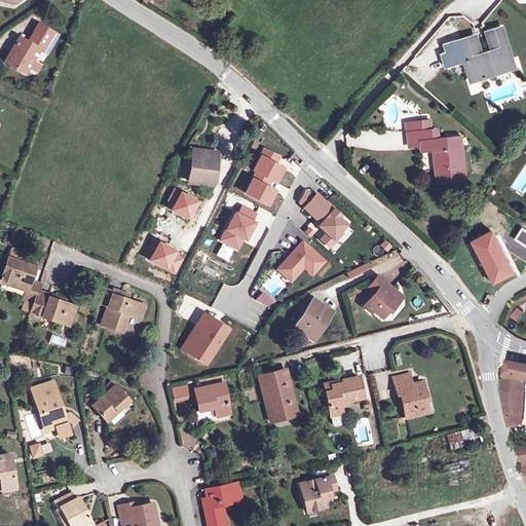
[(58,35),(39,24),(28,42),(20,37),(5,62),(21,70),(28,69),(29,67),(33,60),(39,49),(46,53),(58,35)]
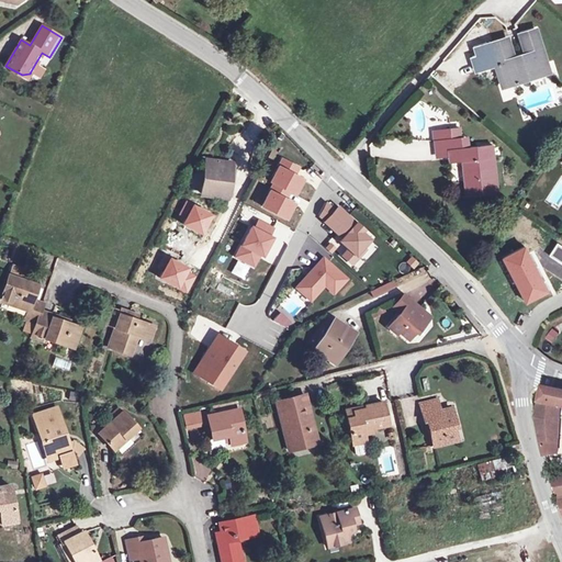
[(526,69),(531,67),(532,69),(547,65),(536,30),(520,35),(527,55),(514,59),(507,40),(475,49),(478,58),(473,59),(476,70),(496,64),(504,86),(528,77),(526,69)]
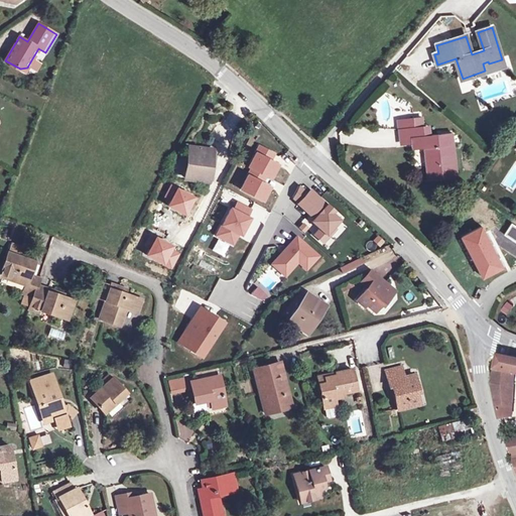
[(39,62),(32,58),(28,66),(35,70),(39,62)]
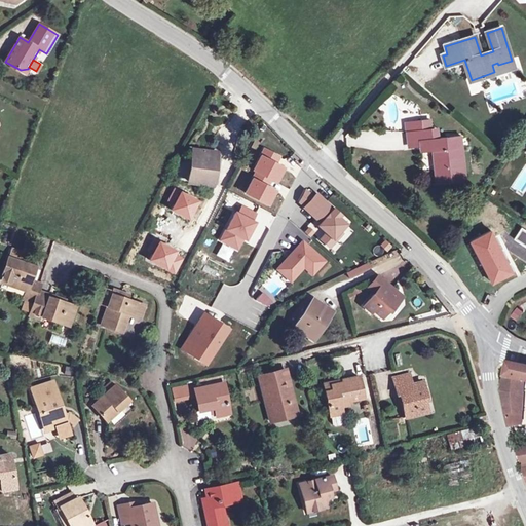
[(514,67),(512,61),(498,65),(497,63),(492,65),(494,72),(514,67)]
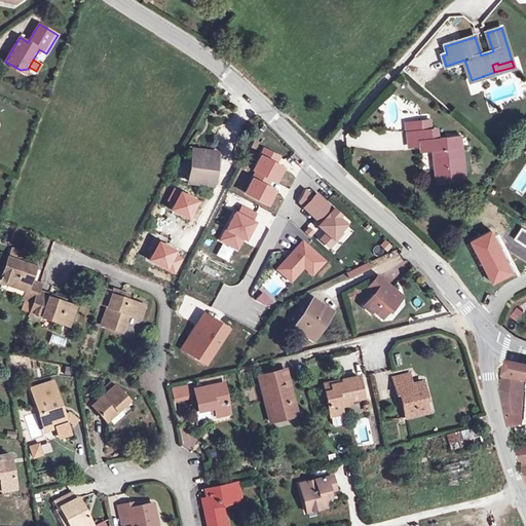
[(431,128),(430,121),(412,123),(413,130),(429,129),(431,128)]
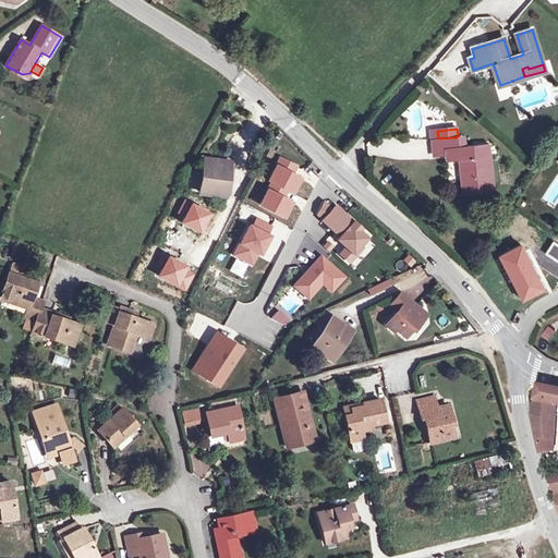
[(448,148),(457,147),(456,137),(438,138),(437,131),(429,132),(433,155),(449,154),(448,148)]
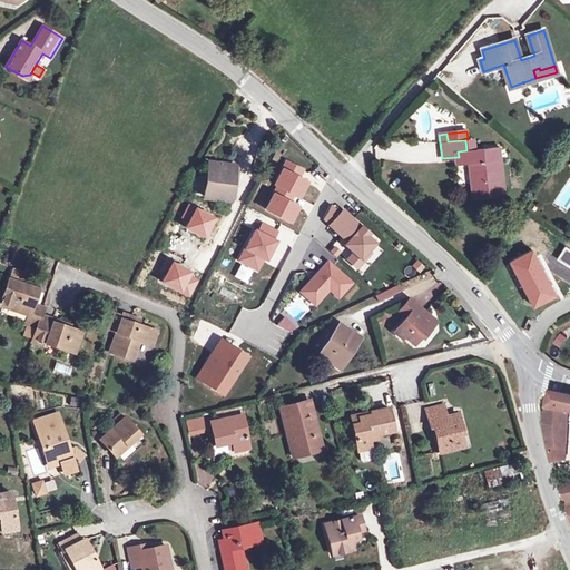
[(504,193),(500,159),(501,159),(500,147),(467,150),(458,151),(459,157),(460,164),(472,163),(473,173),(471,173),(473,199),(491,197),(491,194),(504,193)]
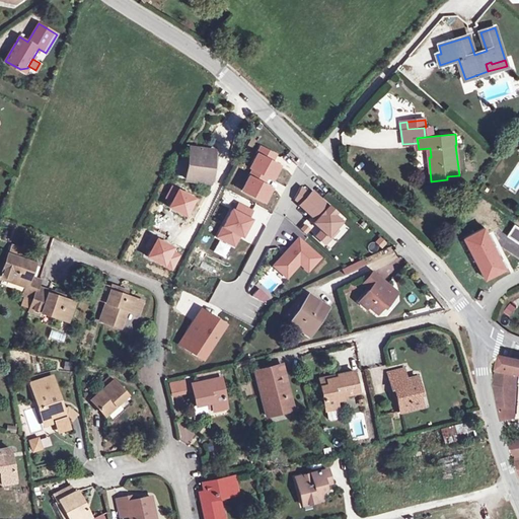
[(217,152),(191,148),(187,179),(213,182),(217,152)]
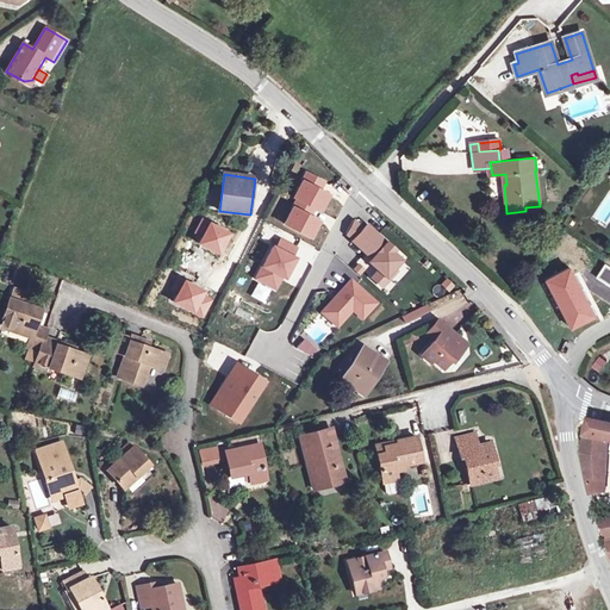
[(218,222),(193,218),(192,226),(217,230),(218,222)]
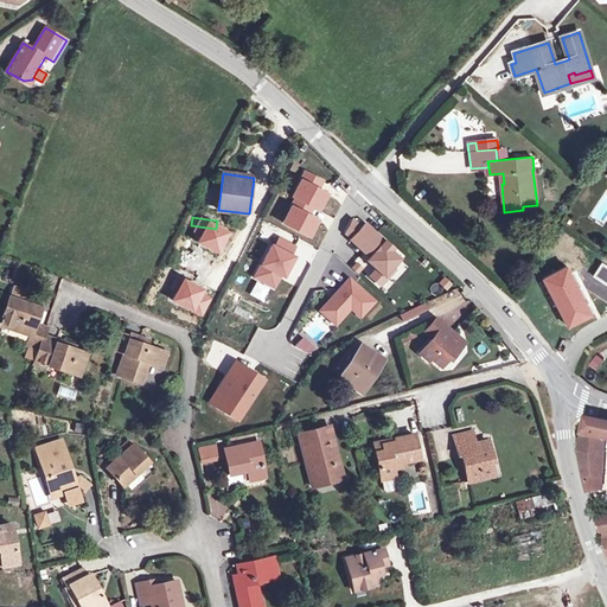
[(344,232),(350,241),(362,228),(351,219),(344,232)]
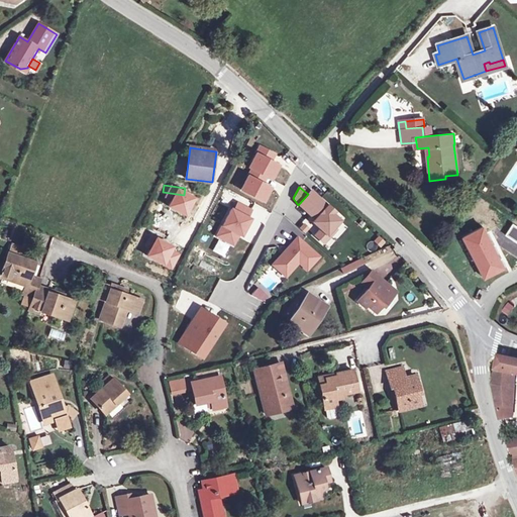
[(334,212),(310,191),(308,194),(298,205),(314,219),(312,222),(320,229),(314,235),(324,243),(336,230),(333,227),(340,220),(332,214),(334,212)]
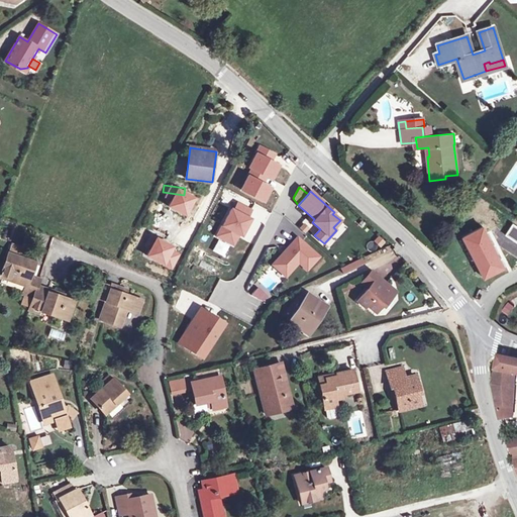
[(231,209),(217,236),(233,244),(238,234),(241,235),(249,219),(246,218),(250,211),(237,204),(234,211),(231,209)]
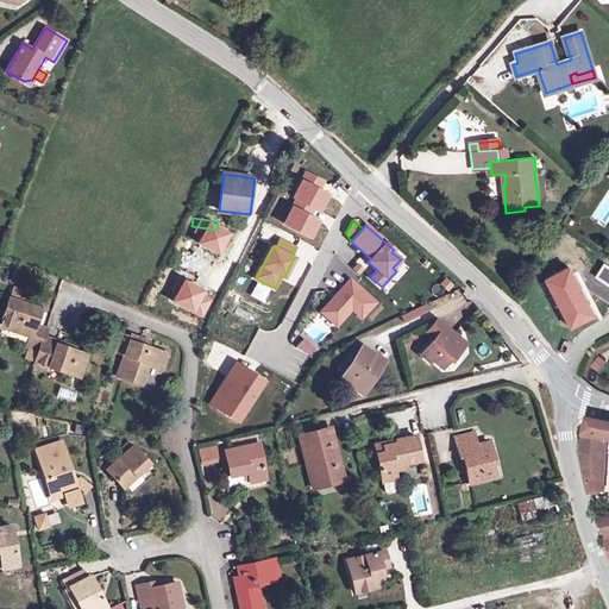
[(376,303),(350,280),(321,312),(336,325),(350,309),(362,319),(376,303)]
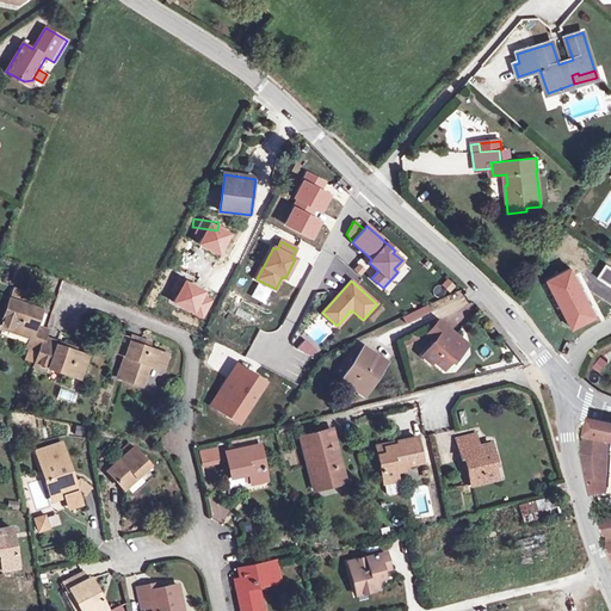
[(10,301),(29,307),(32,296),(13,290),(10,301)]
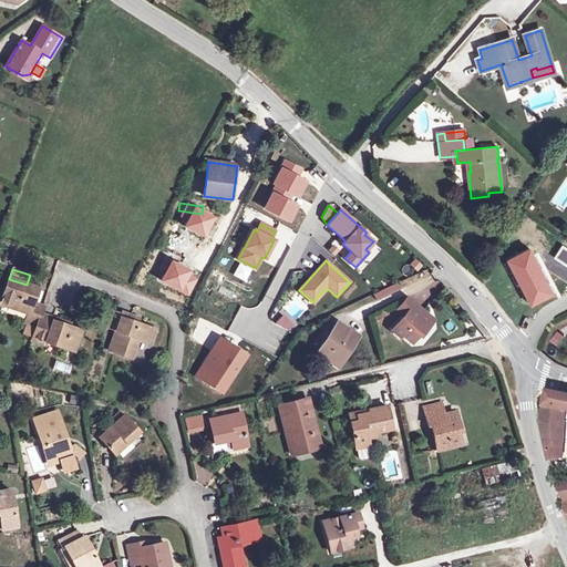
[(41,313),(43,306),(35,303),(33,302),(37,290),(38,288),(27,285),(9,279),(1,302),(29,311),(24,323),(27,325),(37,327),(41,313)]
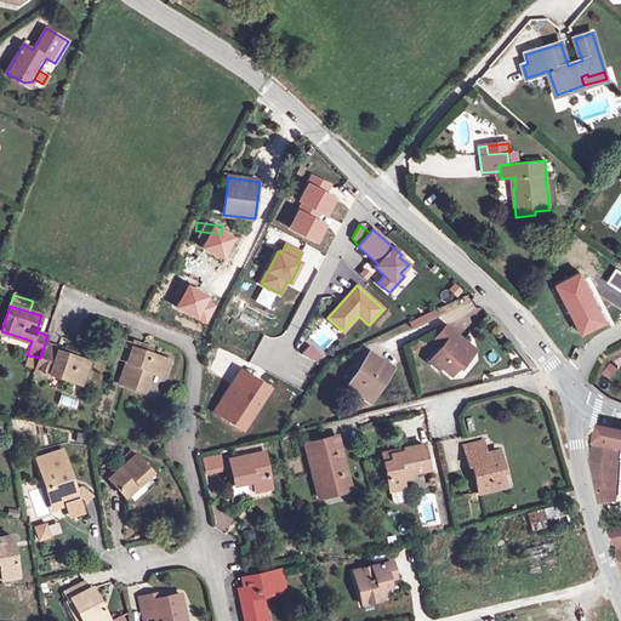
[(433,311),(409,322),(412,328),(437,317),(433,311)]
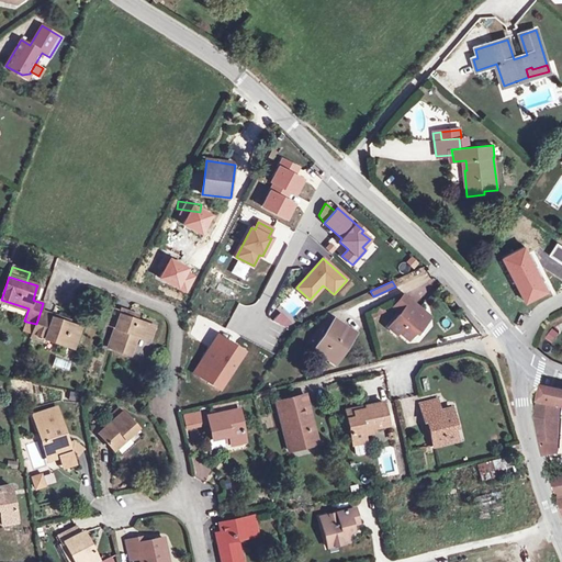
[(422,322),(428,315),(403,294),(393,307),(400,313),(389,327),(397,335),(398,333),(408,339),(415,332),(417,334),(425,324),(422,322)]
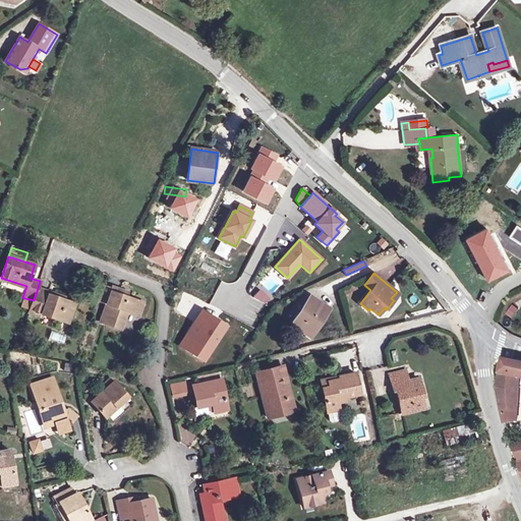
[(112,289),(103,286),(98,300),(107,303),(101,322),(121,329),(127,310),(139,314),(142,303),(125,297),(119,295),(120,290),(112,287),(112,289)]
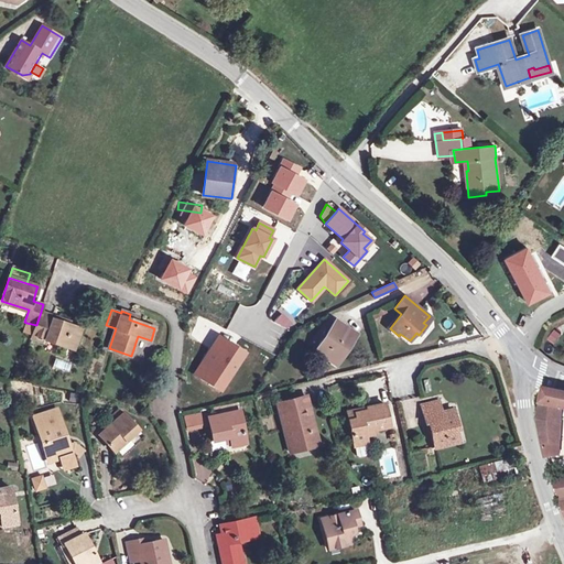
[(54,316),(41,312),(36,325),(33,335),(32,338),(44,343),(45,339),(74,349),(80,329),(66,325),(53,320),(54,316)]
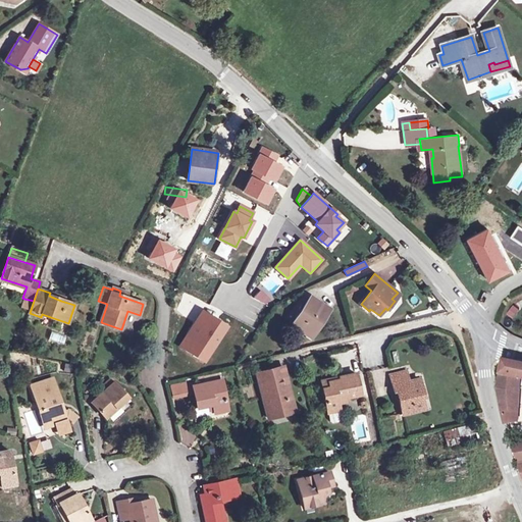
[(327,308),(310,297),(292,324),(295,326),(304,332),(309,335),(327,308)]
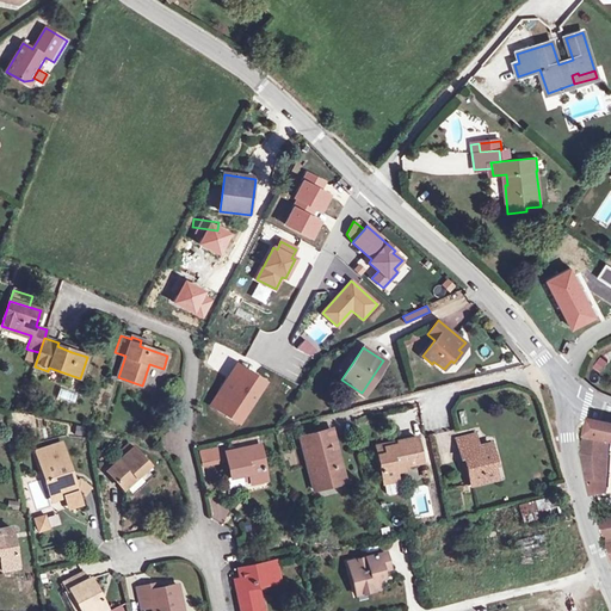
[(36,363),(39,352),(29,350),(25,359),(36,363)]
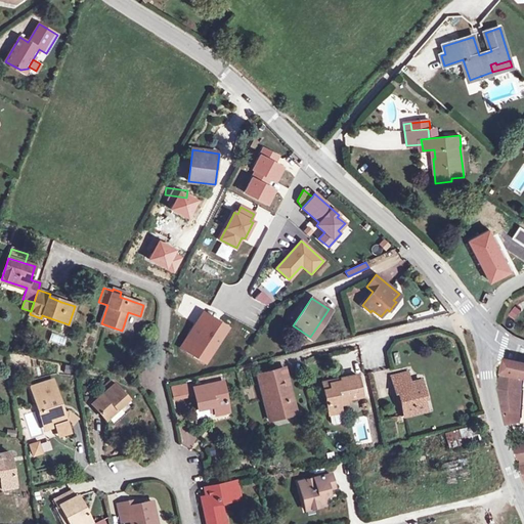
[(515,306),(509,316),(516,321),(522,311),(515,306)]
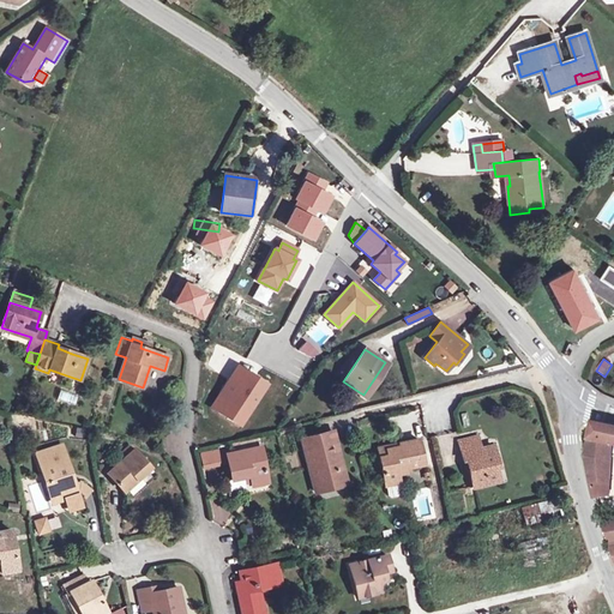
[(224,392),(215,408),(229,416),(234,409),(245,415),(264,386),(250,378),(252,375),(239,367),(223,392),(224,392)]
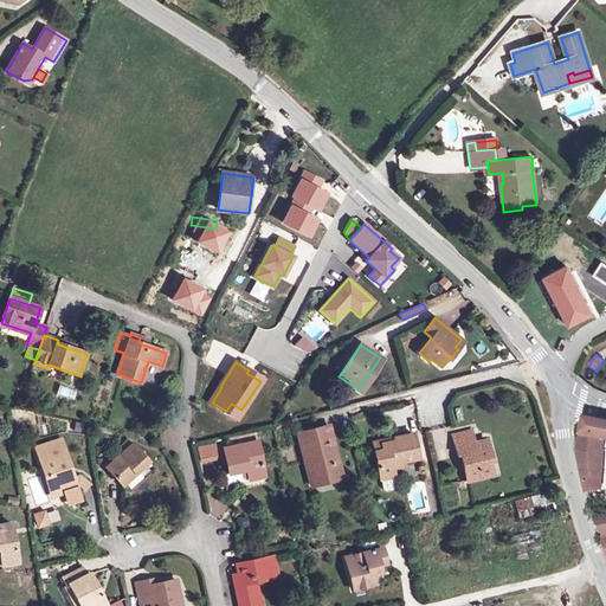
[(262,379),(249,371),(246,373),(260,381),(262,379)]
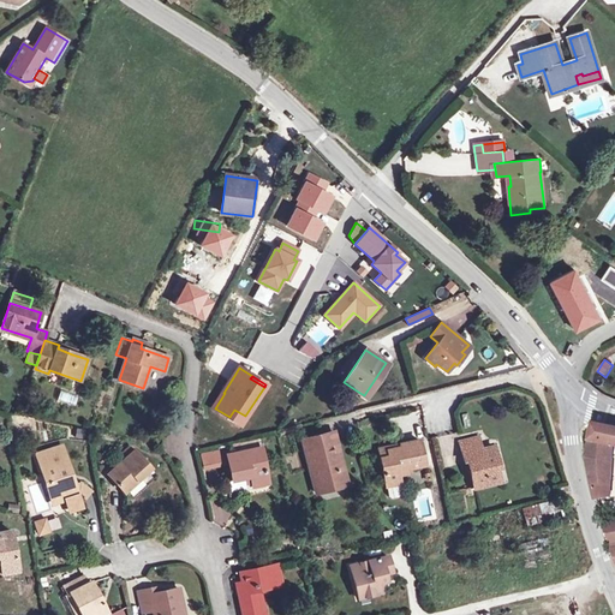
[(354,395),(358,392),(347,384),(345,389),(354,395)]
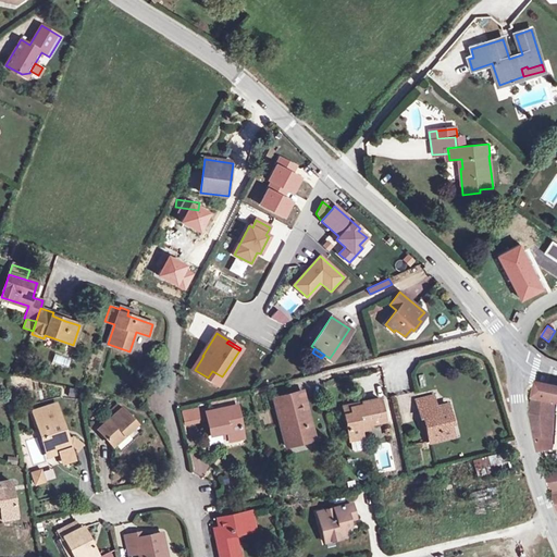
[(54,354),(52,364),(67,368),(71,358),(54,354)]
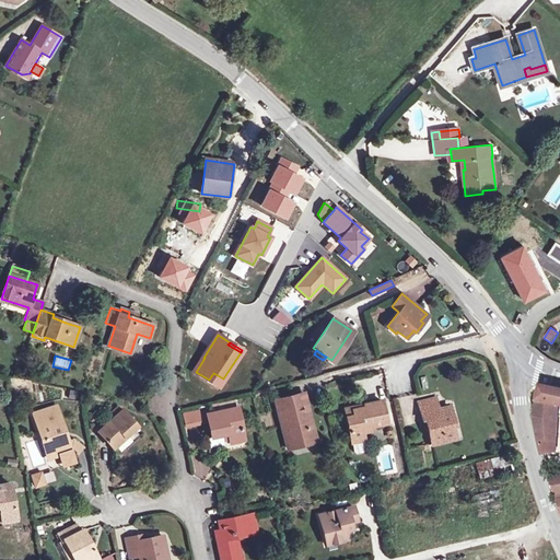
[(213,373),(209,380),(219,386),(223,378),(213,373)]
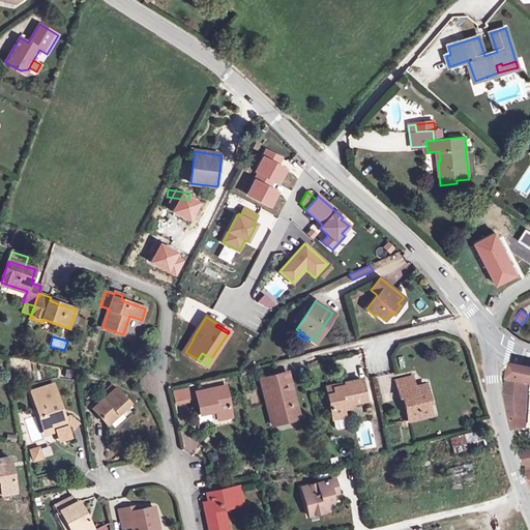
[(362,357),(344,358),(345,371),(363,370),(362,357)]
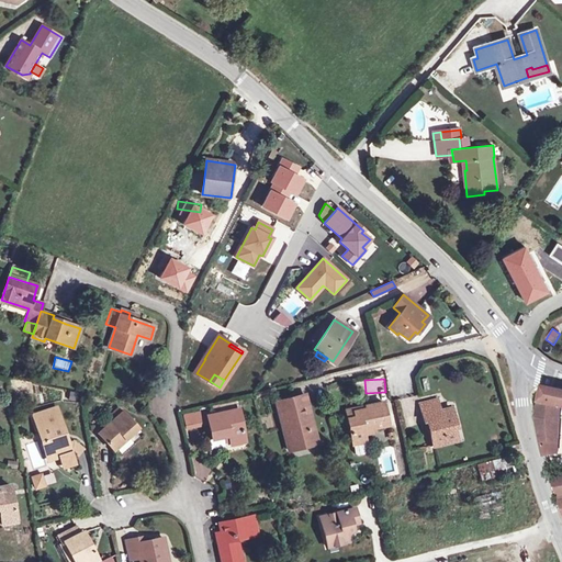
[(544,456),(559,454),(561,407),(561,392),(543,388),(540,403),(537,419),(544,456)]
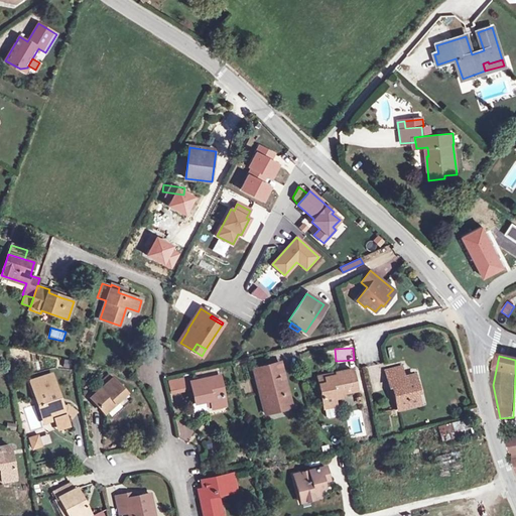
[(286,388),(279,362),(254,369),(265,414),(287,408),(282,389),(286,388)]
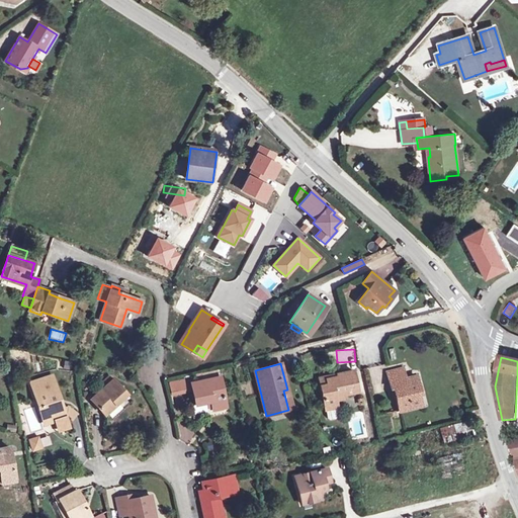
[(369,367),(373,393),(386,391),(382,365),(369,367)]
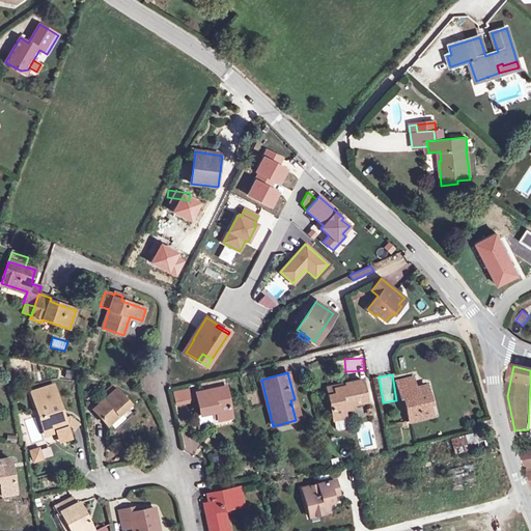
[(398,390),(415,386),(413,376),(396,381),(398,390)]
